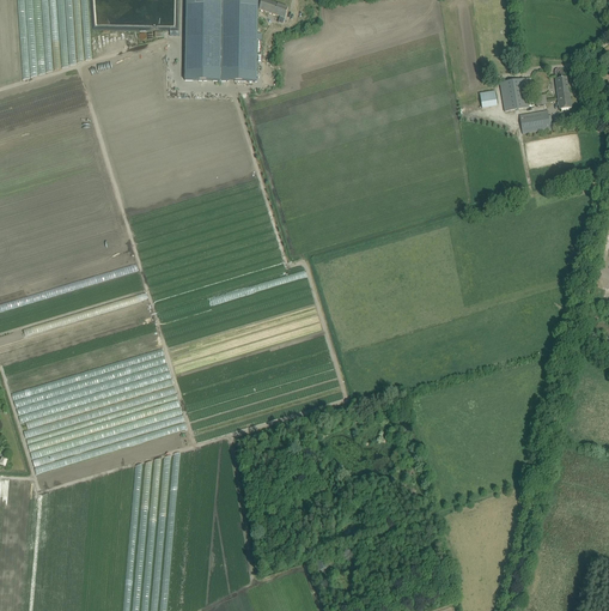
[(182,0),(182,79),(253,80),(254,38),(259,38),(259,31),(254,31),(254,0),(182,0)]
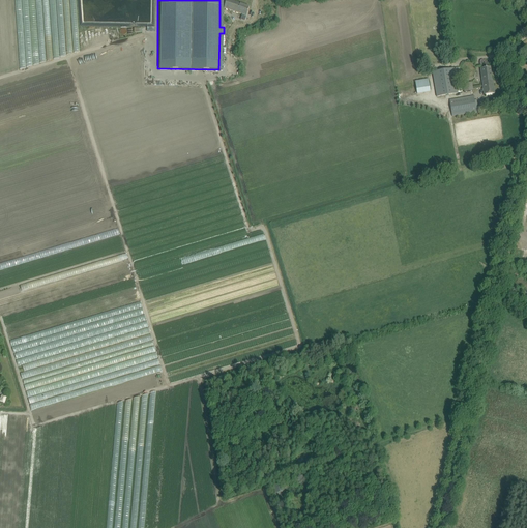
[(246,5),(231,0),(223,0),(221,6),(239,12),(238,18),(241,19),(246,5)]
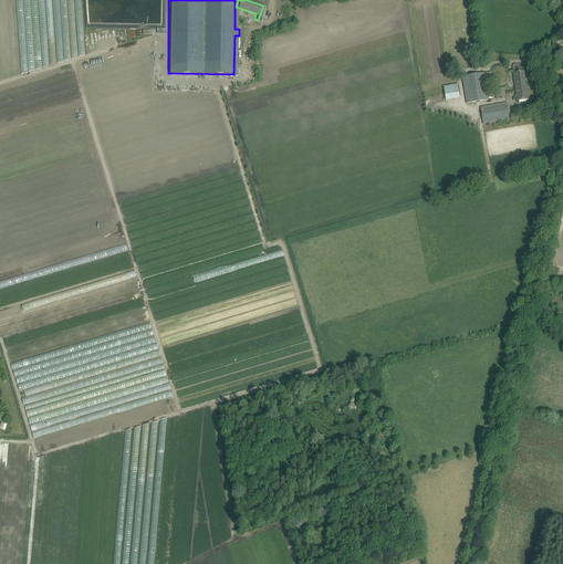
[(485,89),(482,81),(489,80),(488,70),(481,71),(459,75),(464,102),(486,97),(490,97),(489,87),(485,89)]
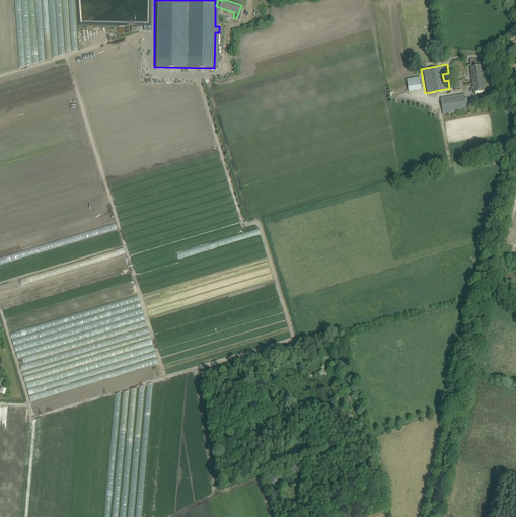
[(476,64),(468,65),(469,75),(468,75),(469,83),(470,91),(482,89),(481,82),(480,75),(478,75),(476,64)]
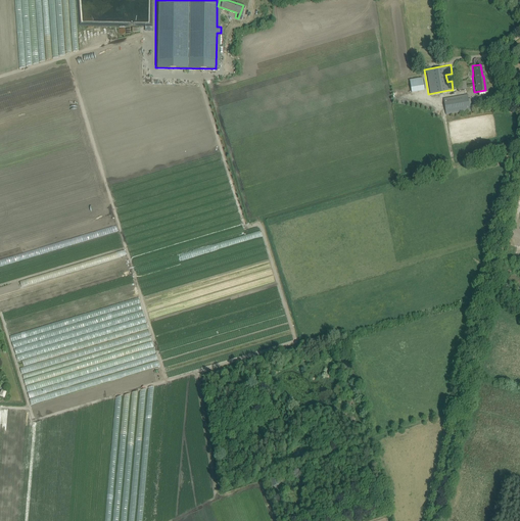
[(132,73),(133,79),(155,73),(154,66),(132,73)]
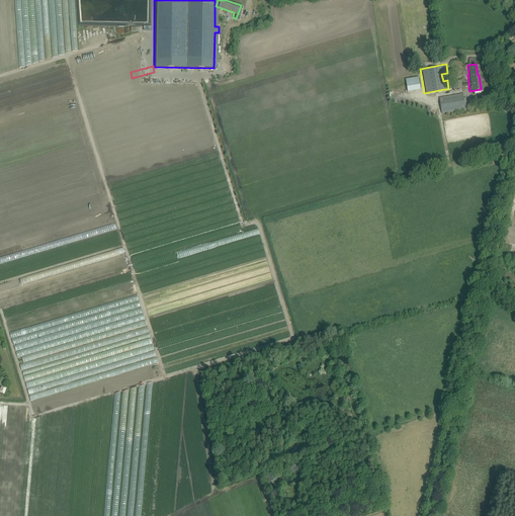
[(407,91),(420,90),(418,77),(405,79),(407,91)]
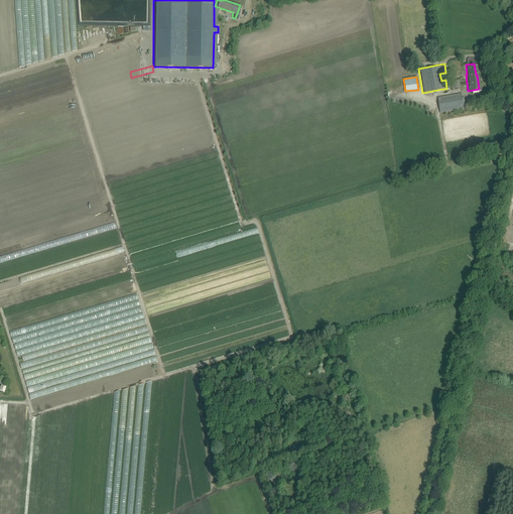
[(447,80),(449,88),(458,87),(457,78),(447,80)]
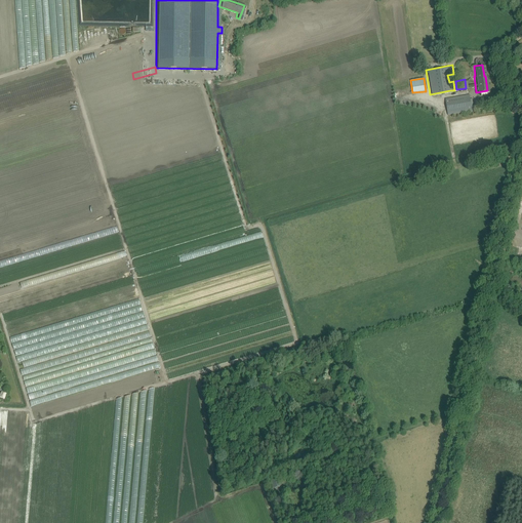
[(79,90),(80,95),(108,86),(106,81),(79,90)]
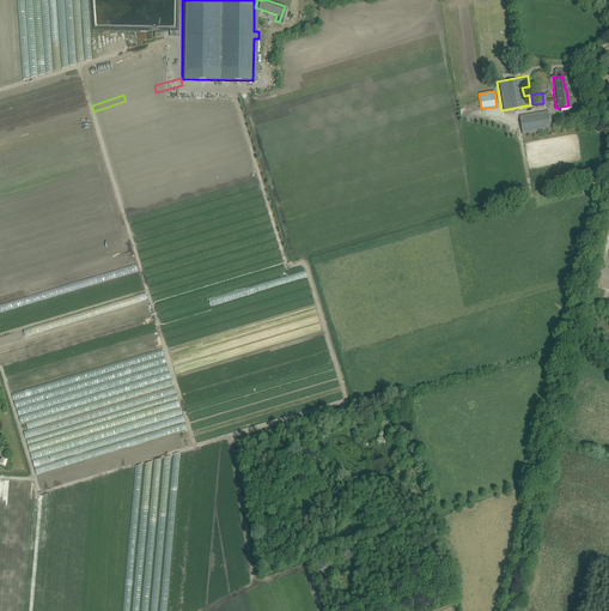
[(543,109),(516,114),(518,132),(544,128),(544,129),(547,129),(547,127),(549,127),(547,114),(544,114),(543,109)]
